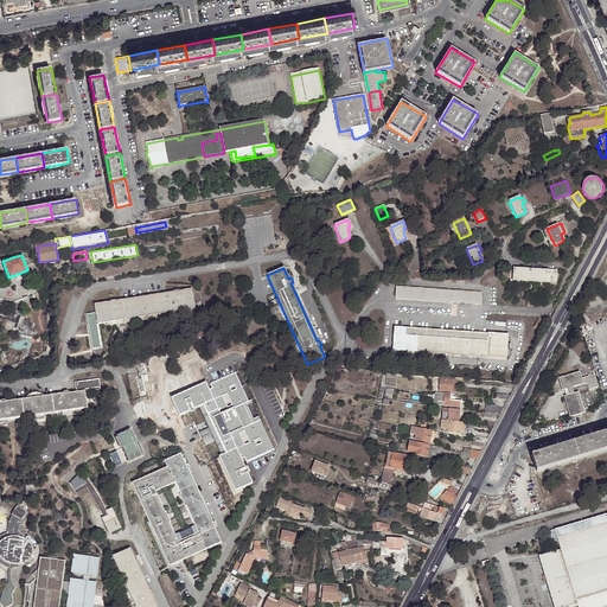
[(545,282),(547,272),(513,269),(513,280),(545,282)]
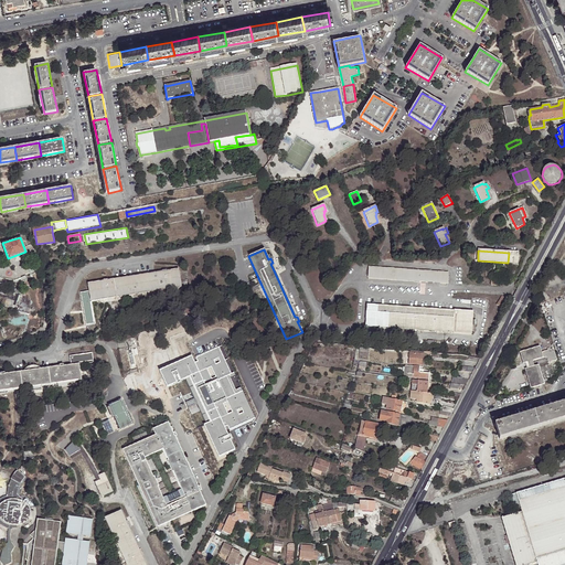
[(519,253),(509,253),(508,263),(518,263),(519,253)]
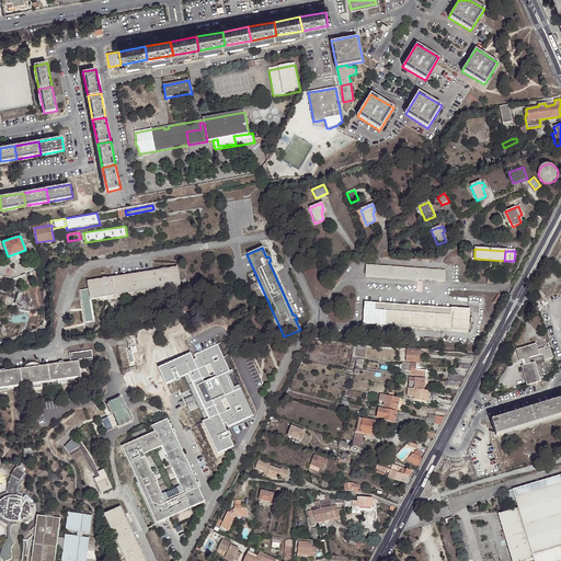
[(98,297),(179,284),(176,267),(165,270),(164,267),(160,267),(160,270),(106,278),(106,276),(101,277),(102,279),(94,281),(98,297)]
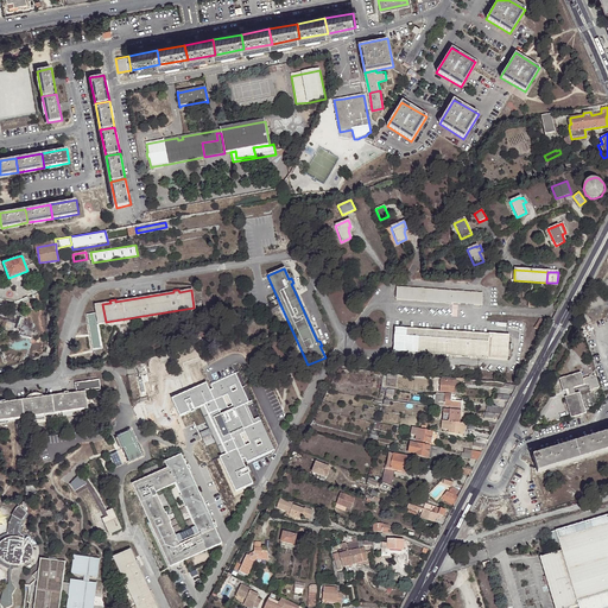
[(305,367),(308,365),(278,299),(274,301),(305,367)]
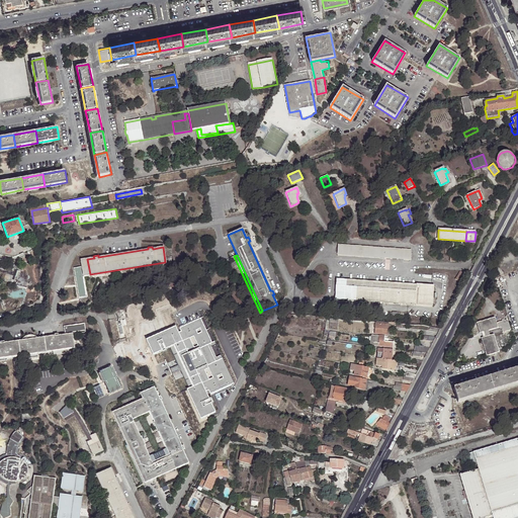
[(90,276),(90,274),(87,259),(80,260),(81,266),(74,268),(78,297),(86,296),(84,277),(90,276)]
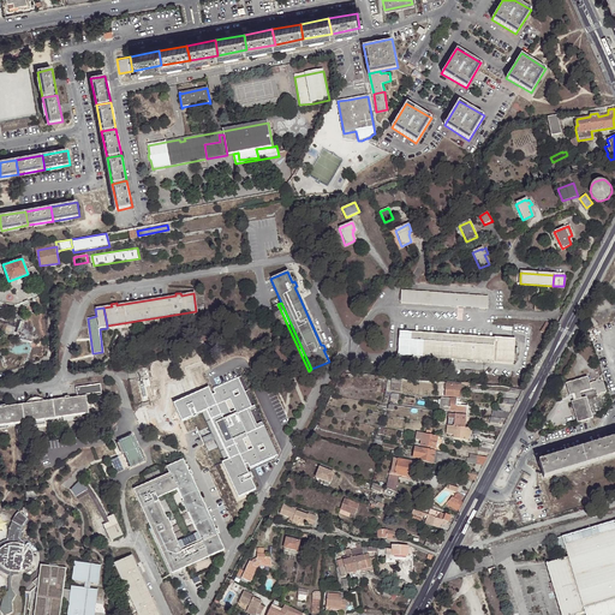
[(197,316),(196,311),(107,326),(107,328),(107,330),(197,316)]
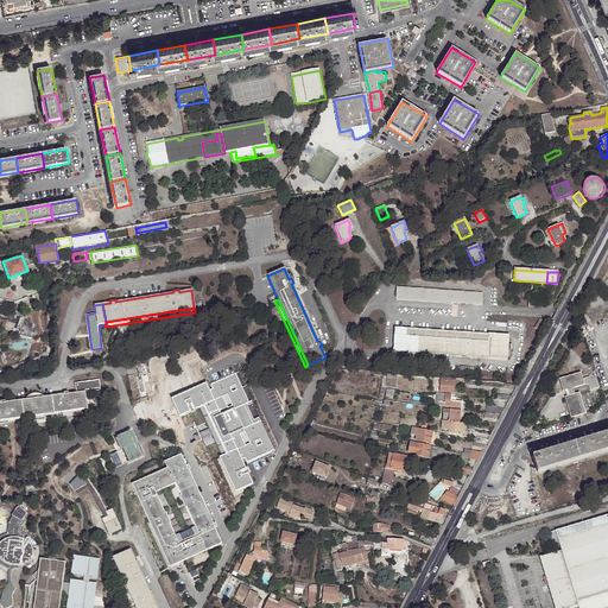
[(394,327),(394,330),(488,337),(488,334),(394,327)]
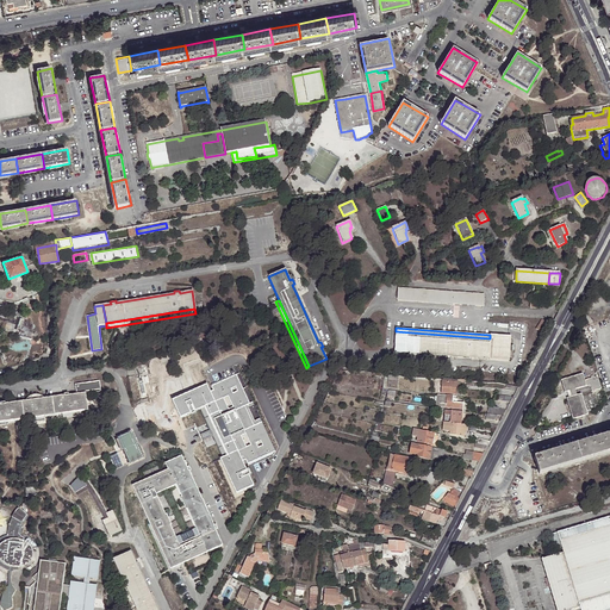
[(490,338),(396,331),(394,353),(509,360),(510,336),(490,335),(490,338)]
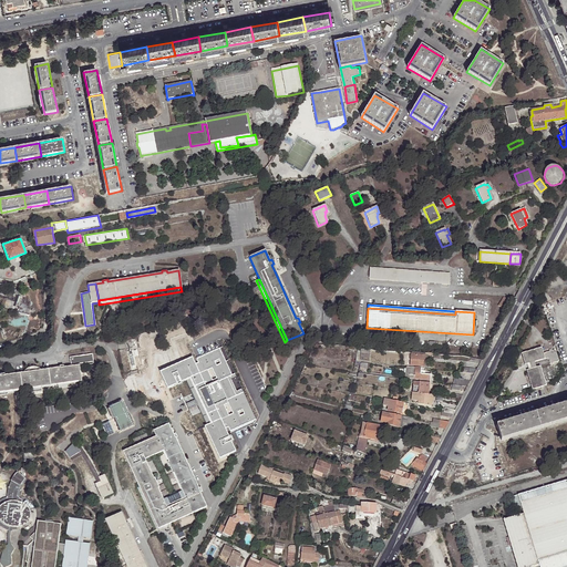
[(193,356),(160,370),(167,387),(176,382),(177,384),(182,382),(182,380),(186,378),(207,424),(204,425),(218,456),(235,449),(230,441),(234,440),(232,435),(229,435),(226,429),(229,426),(230,431),(256,419),(241,389),(237,391),(230,379),(237,377),(235,372),(233,373),(220,347),(196,358),(198,361),(196,362),(193,356)]
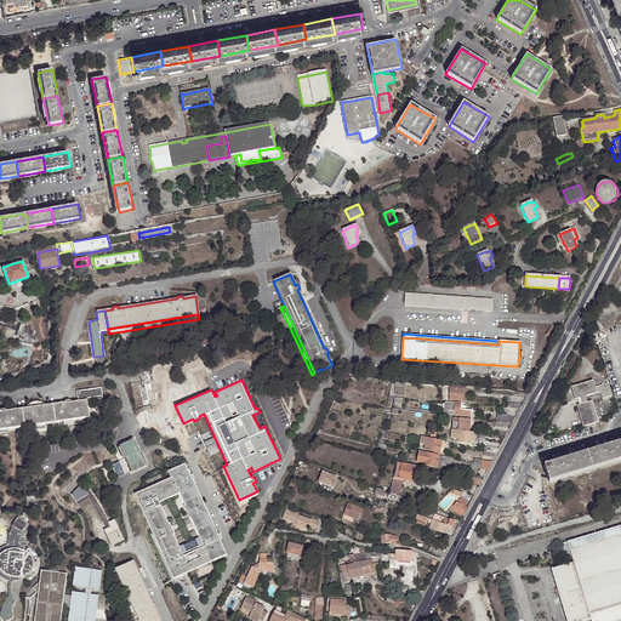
[(581,404),(579,404),(575,405),(582,427),(597,422),(591,400),(586,402),(585,397),(599,392),(602,398),(609,396),(607,383),(594,387),(592,380),(570,387),(574,399),(577,399),(580,398),(581,404)]
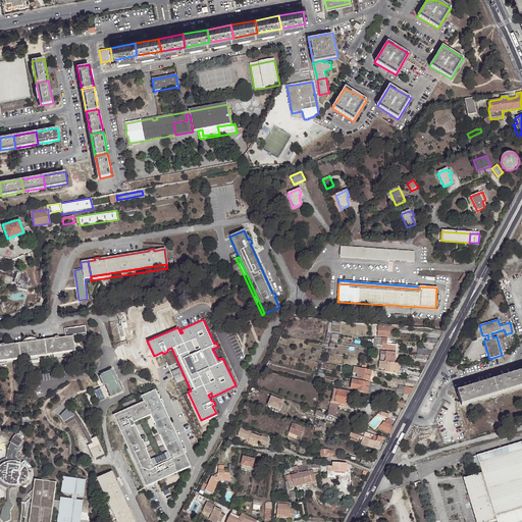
[(66,352),(66,354),(74,352),(72,335),(85,334),(84,325),(62,328),(64,337),(57,338),(57,336),(52,336),(52,338),(4,346),(3,344),(0,344),(0,361),(12,360),(66,352)]
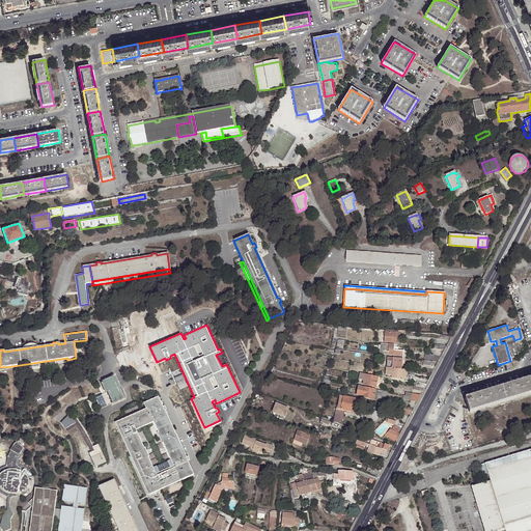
[(397,343),(398,333),(386,332),(385,342),(397,343)]
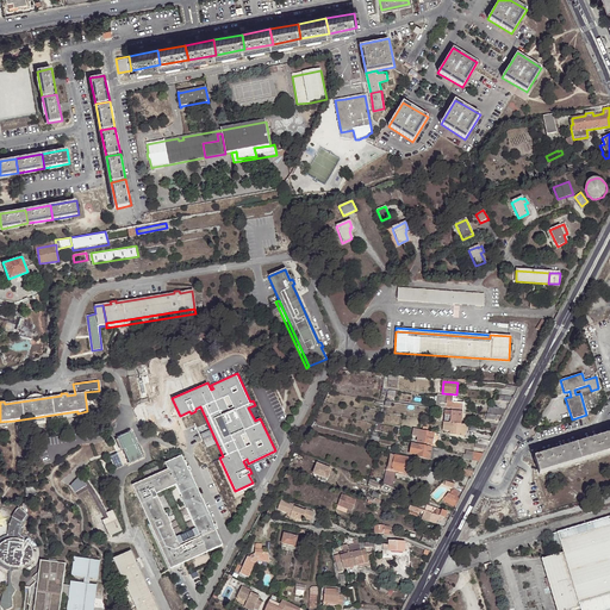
[(453,397),(442,396),(442,404),(441,406),(452,408),(453,403),(453,397)]
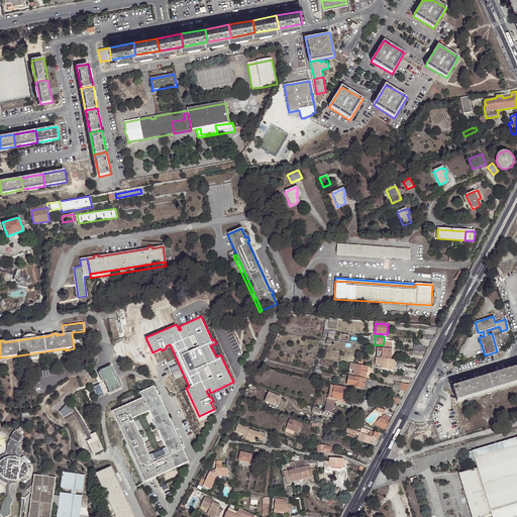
[(66,352),(66,350),(66,348),(12,356),(12,359),(66,352)]
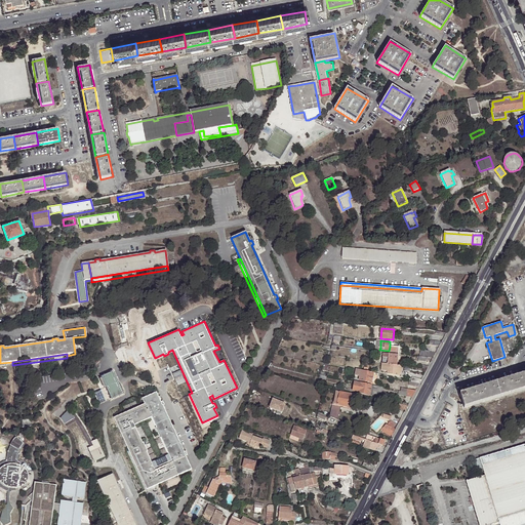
[(389,354),(388,364),(397,365),(398,355),(389,354)]
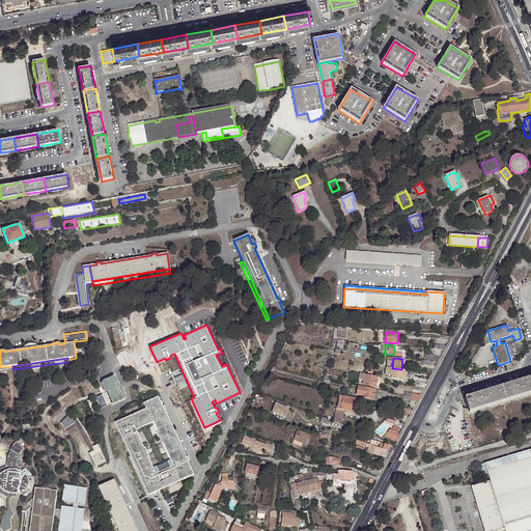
[(392,368),(391,375),(391,379),(403,381),(406,370),(401,369),(392,368)]
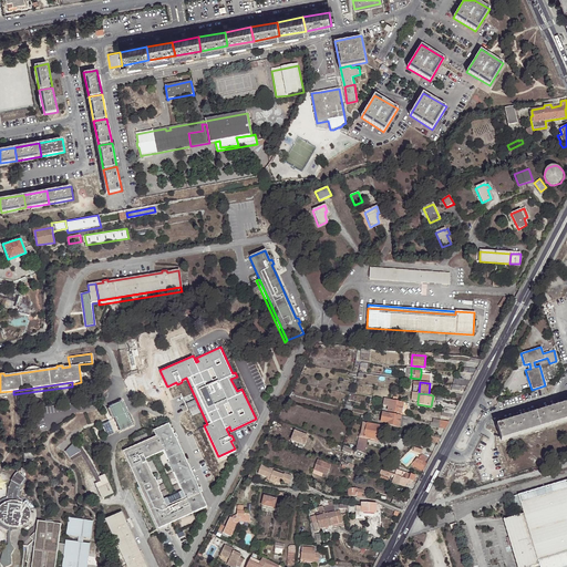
[(132,424),(120,400),(106,406),(107,408),(105,408),(111,419),(112,418),(117,431),(132,424)]
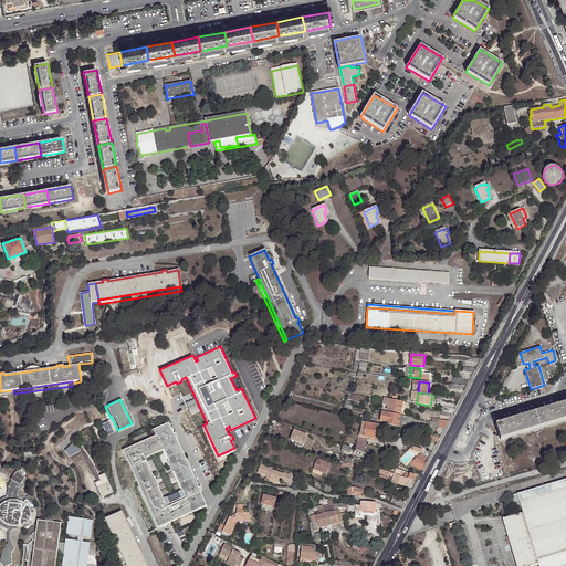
[(402,401),(389,399),(387,410),(399,412),(402,401)]
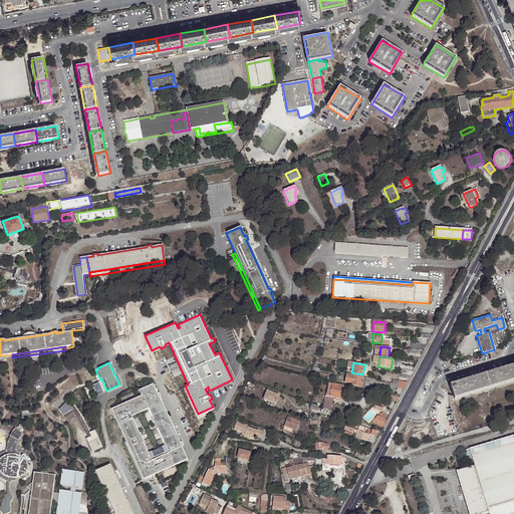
[(513,365),(450,386),(454,400),(513,380),(513,365)]
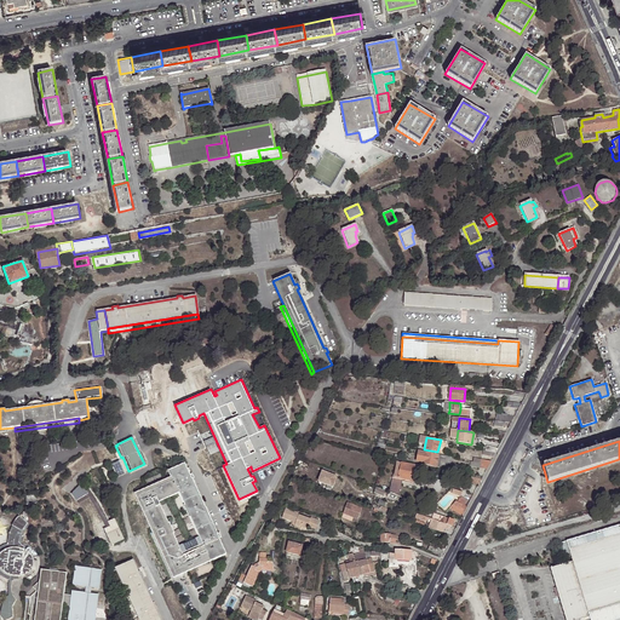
[(437,454),(418,451),(415,461),(422,463),(422,464),(435,466),(437,459),(437,454)]
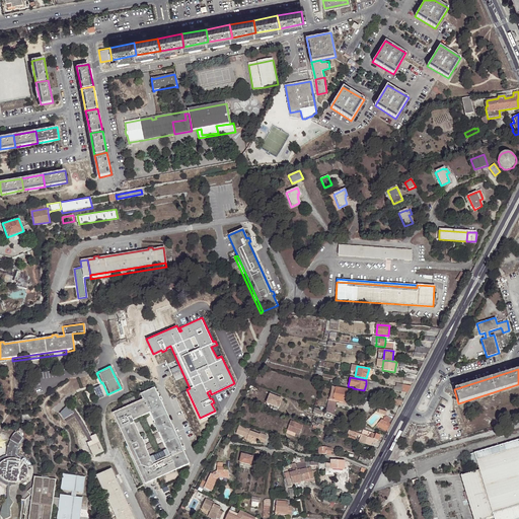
[(366,384),(364,390),(367,391),(368,388),(368,387),(377,388),(379,383),(366,380),(366,384)]
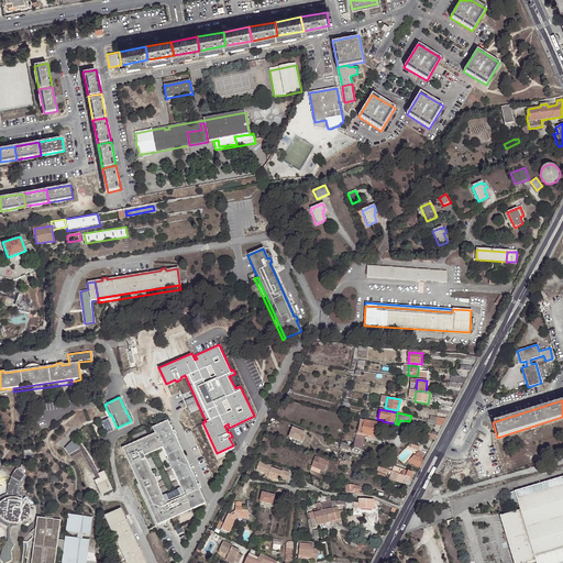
[(175,433),(174,434),(167,419),(152,427),(154,433),(122,448),(156,523),(206,503),(197,485),(198,484),(175,433)]
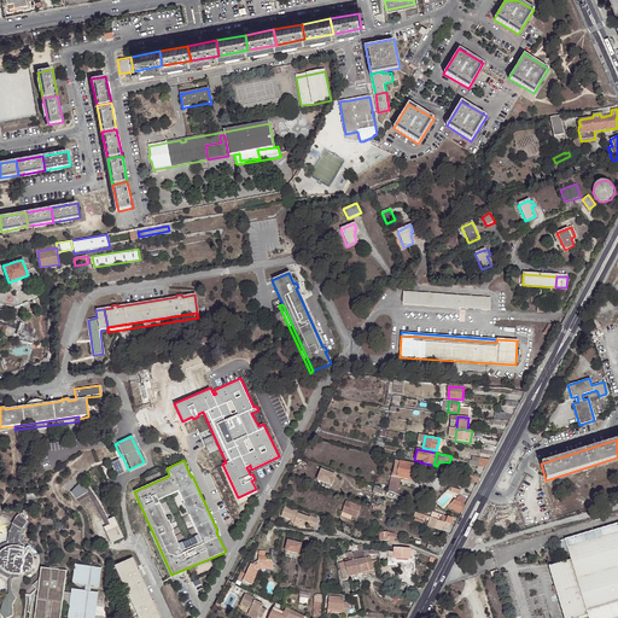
[(414,464),(398,461),(396,477),(407,478),(408,474),(413,476),(414,464)]
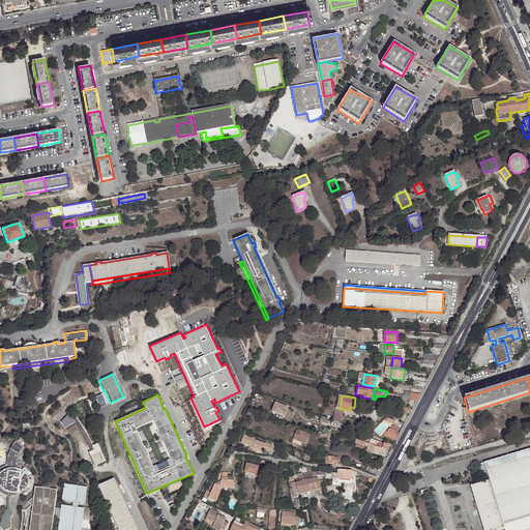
[(275,403),(272,411),(285,416),(288,408),(275,403)]
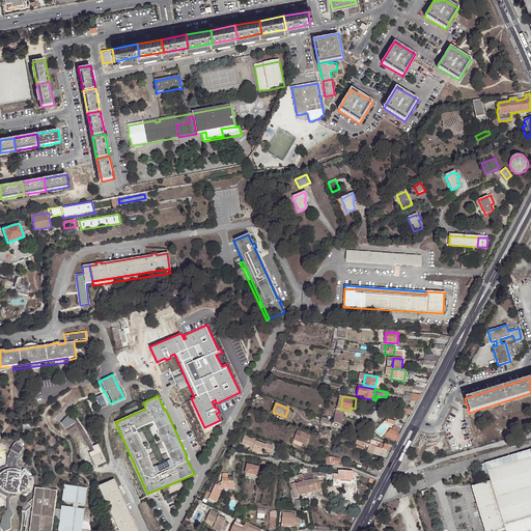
[(334,422),(341,425),(344,412),(340,411),(336,411),(334,422)]
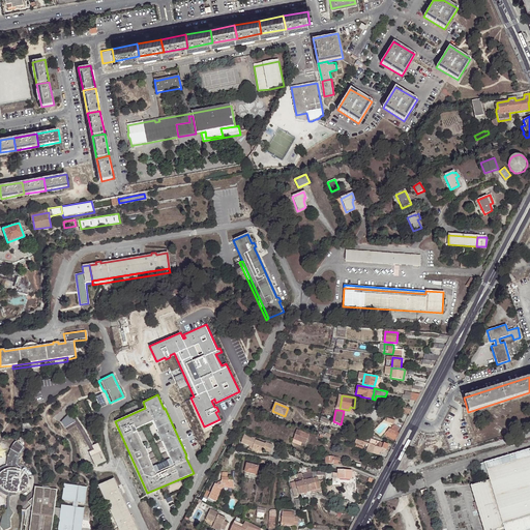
[(64,428),(74,420),(70,417),(67,413),(59,421),(64,428)]
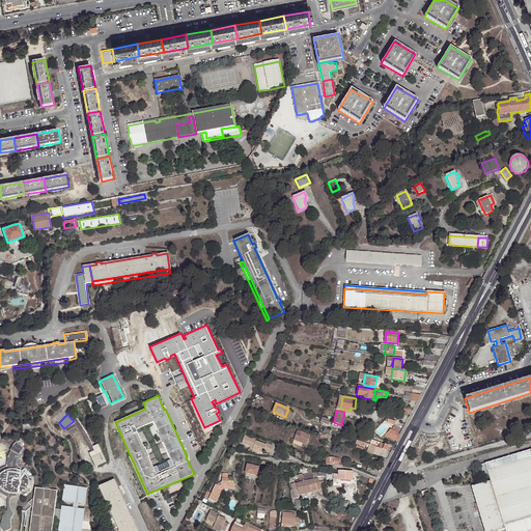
[(71,418),(74,421),(76,425),(82,437),(90,453),(93,451),(91,447),(85,435),(79,424),(74,416),(71,418)]
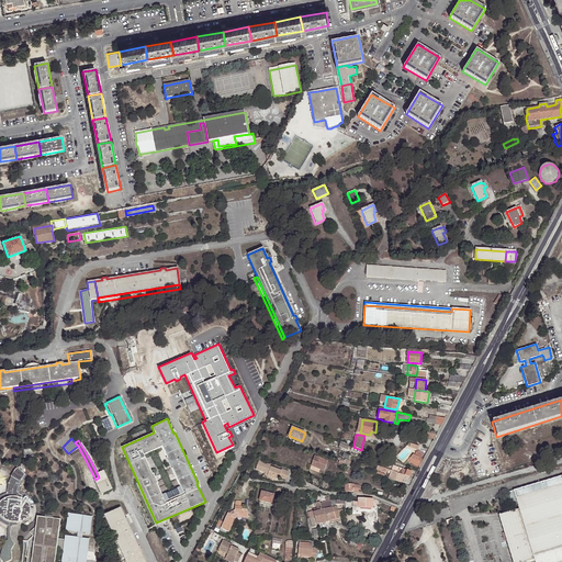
[(338,448),(347,451),(349,445),(340,442),(338,448)]
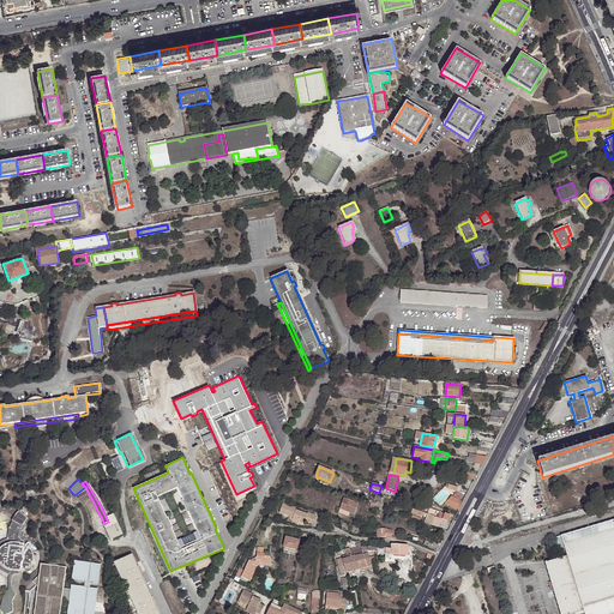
[(88,492),(85,487),(74,495),(78,499),(88,492)]
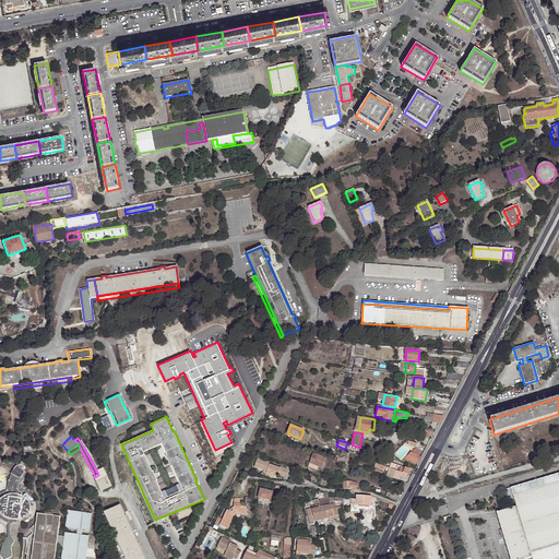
[(33,454),(32,447),(22,448),(23,455),(33,454)]
